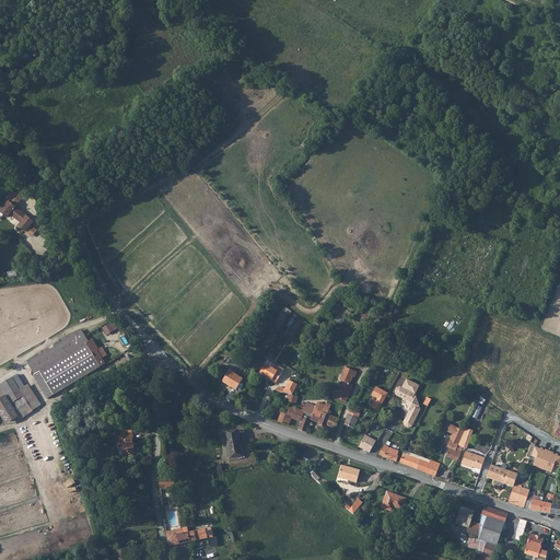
[(307,151),(324,132),(319,129),(310,140),(306,138),(301,146),(307,151)]
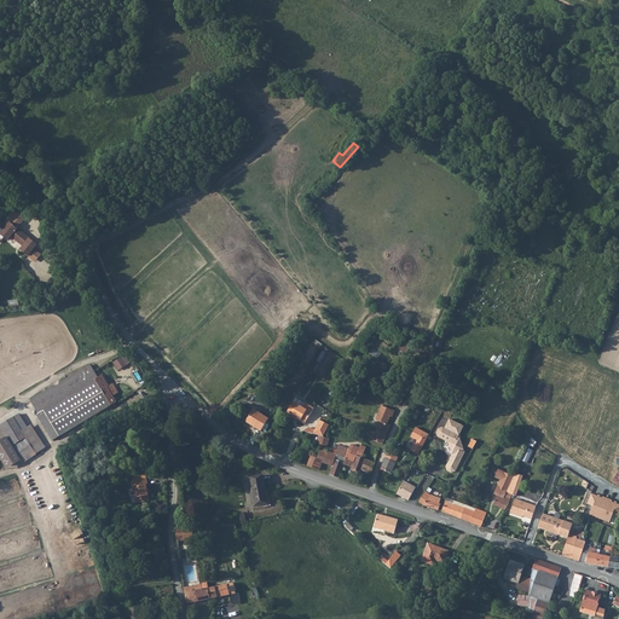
[(18,212),(0,232),(0,233),(9,241),(11,237),(23,247),(19,249),(28,256),(38,244),(18,227),(27,218),(18,212)]
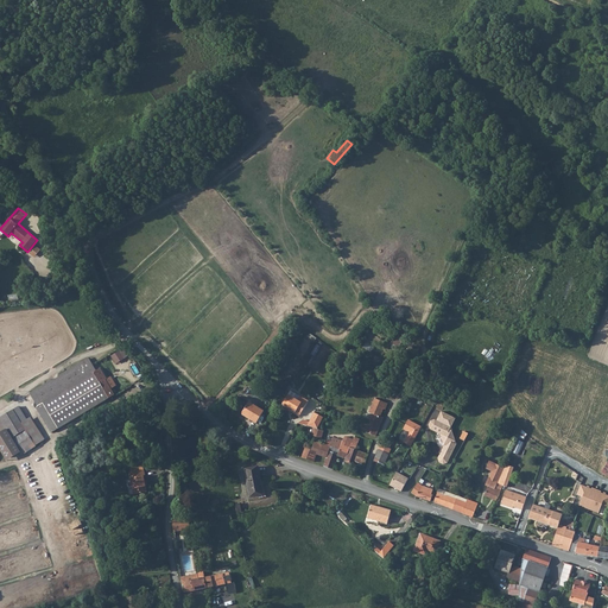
[(391,346),(398,350),(404,339),(397,334),(391,346)]
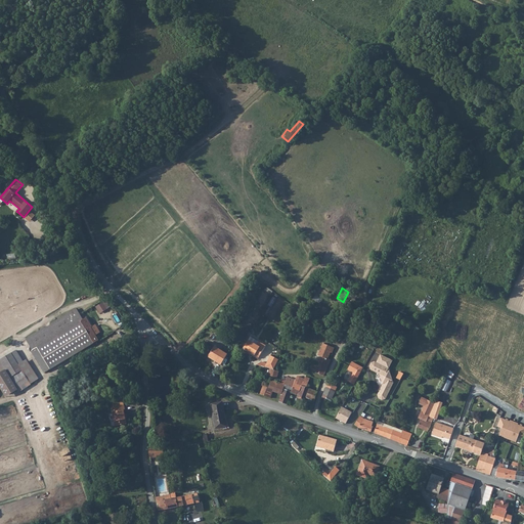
[(96,307),(100,314),(108,309),(103,302),(96,307)]
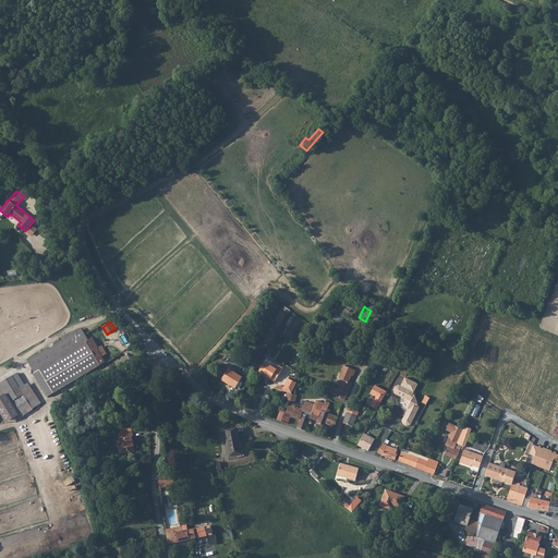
[(47,349),(26,361),(34,373),(33,374),(47,397),(106,362),(97,349),(98,348),(93,338),(88,340),(81,328),(55,344),(55,346),(48,349),(47,349)]
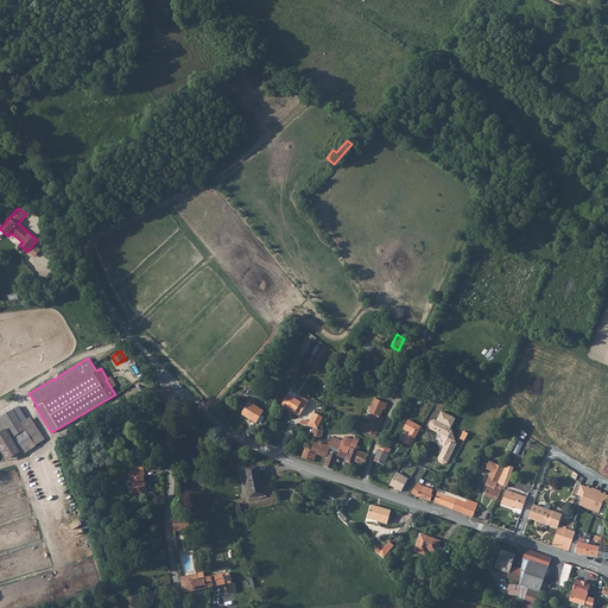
[(302,396),(298,400),(291,396),(289,400),(286,399),(284,404),(293,410),(304,397),(302,396)]
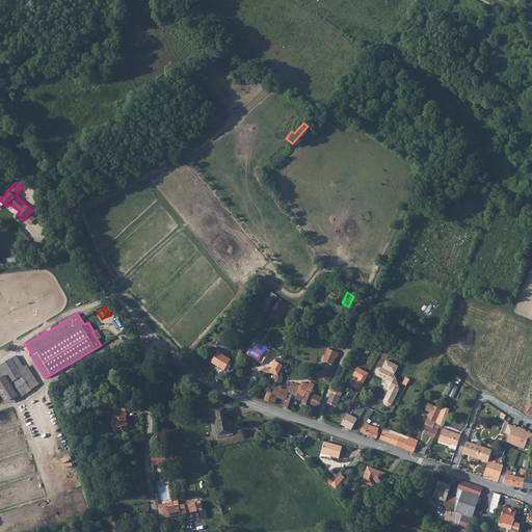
[(262,364),(270,350),(266,347),(257,358),(256,360),(262,364)]
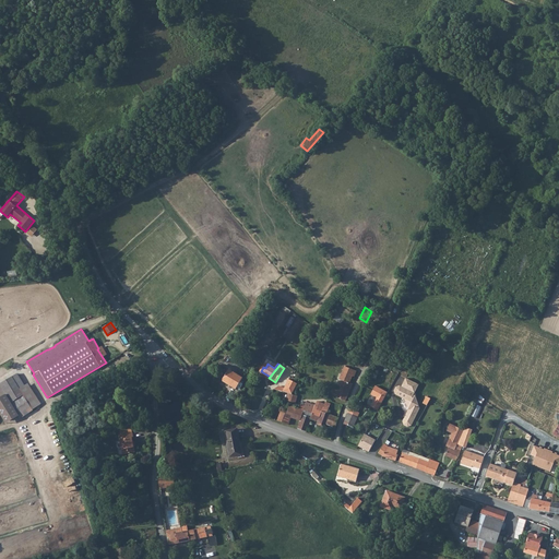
[(347,373),(349,369),(345,367),(341,377),(342,380),(344,381),(349,383),(353,376),(347,373)]
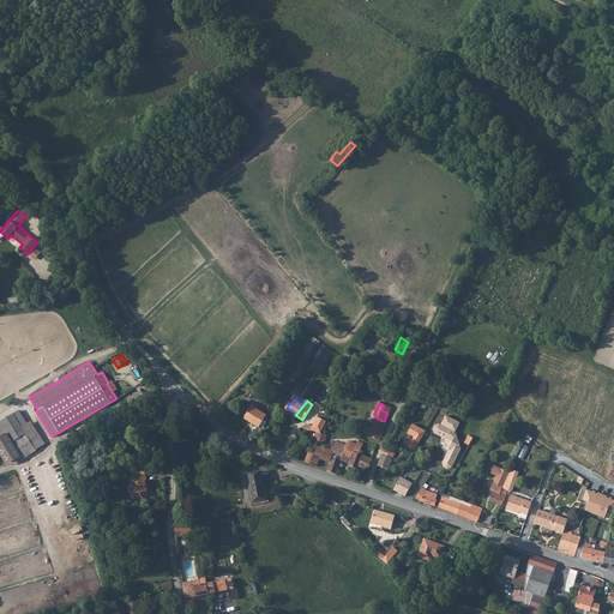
[(246,419),(254,407),(252,405),(245,419),(246,419)]
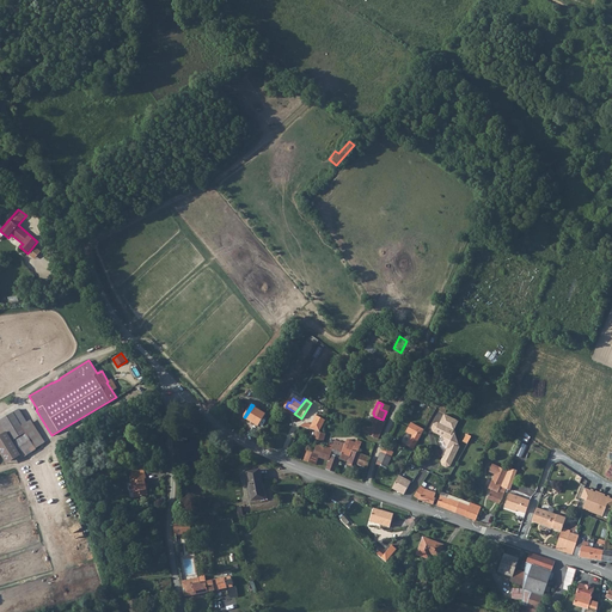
[(255,423),(263,410),(254,405),(245,417),(255,423)]
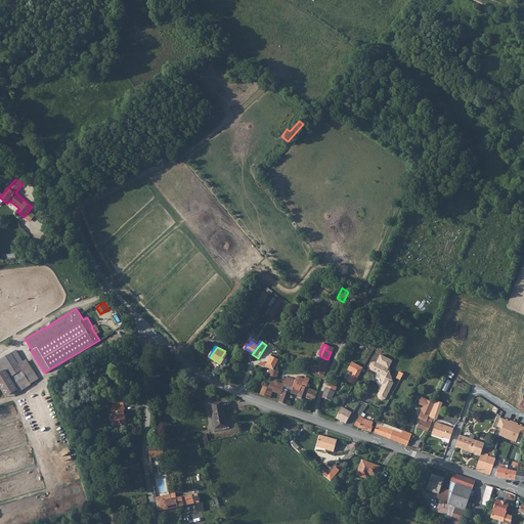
[(18,390),(33,382),(24,367),(26,366),(15,349),(0,357),(0,360),(9,376),(18,390)]
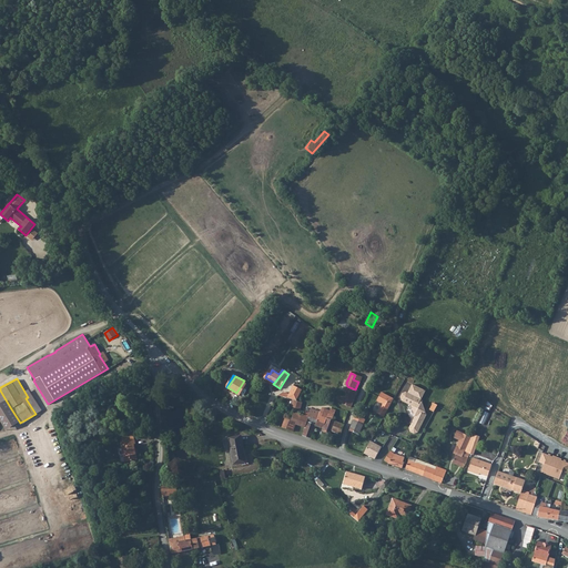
[(244,381),(236,393),(241,395),(247,383),(244,381)]
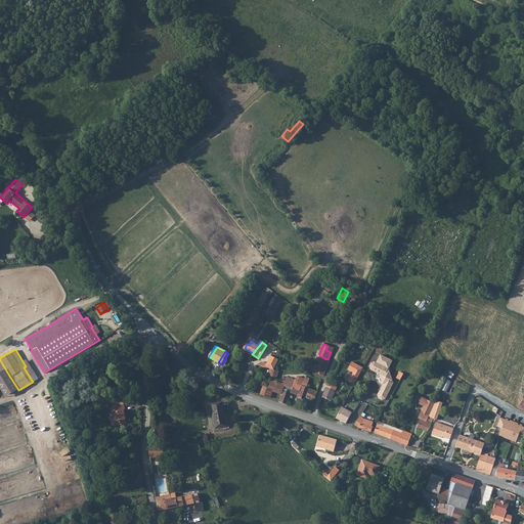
[(369,366),(370,369),(380,374),(383,384),(377,395),(379,398),(382,400),(385,399),(393,383),(388,368),(392,360),(380,354),(376,362),(375,361),(370,362),(369,366)]
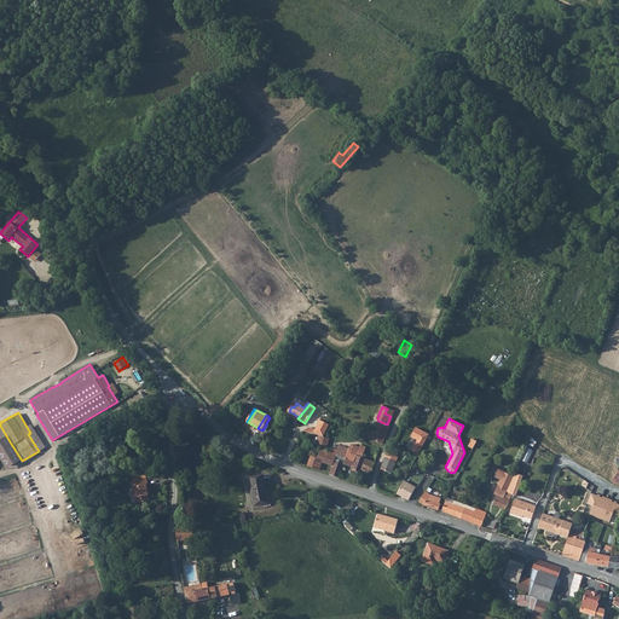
[(330,423),(319,420),(316,429),(313,434),(320,435),(324,437),(330,423)]
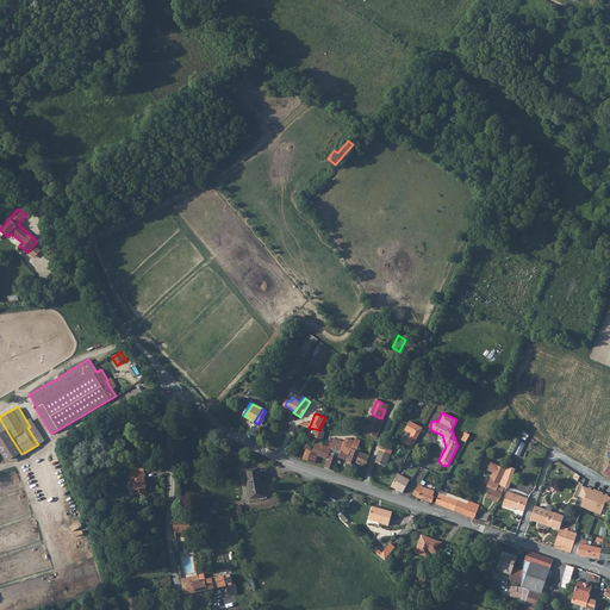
[(365,422),(362,428),(362,429),(368,431),(367,434),(378,437),(381,427),(385,419),(381,418),(375,416),(371,425),(365,422)]
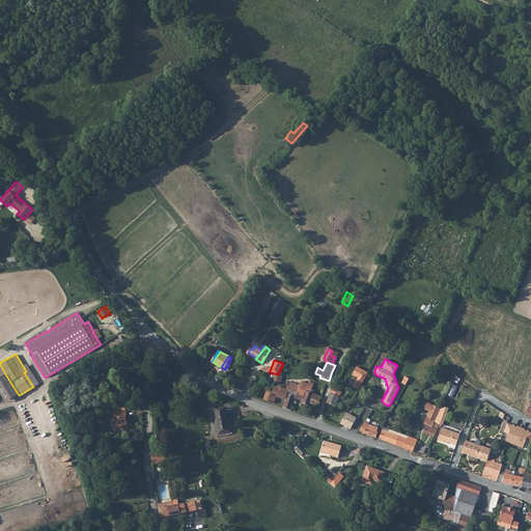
[(356,384),(354,388),(358,390),(367,373),(356,367),(352,375),(356,378),(357,376),(358,378),(355,383),(356,384)]
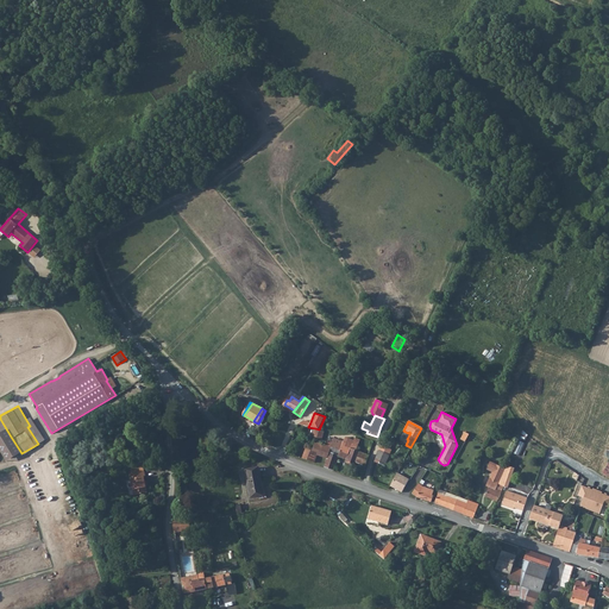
[(5,428),(0,431),(0,451),(5,460),(19,452),(5,428)]
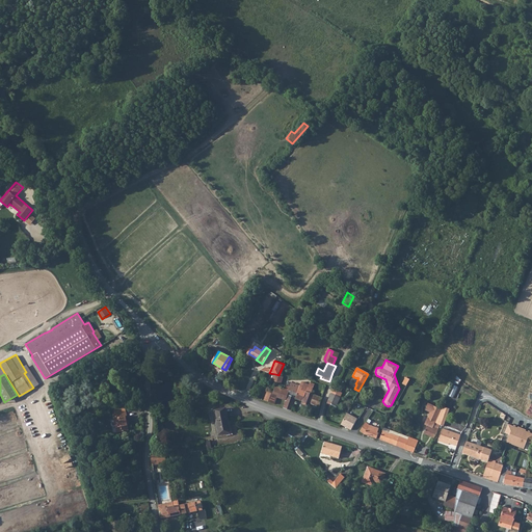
[(278,375),(275,374),(272,380),(282,383),(284,377),(278,375)]
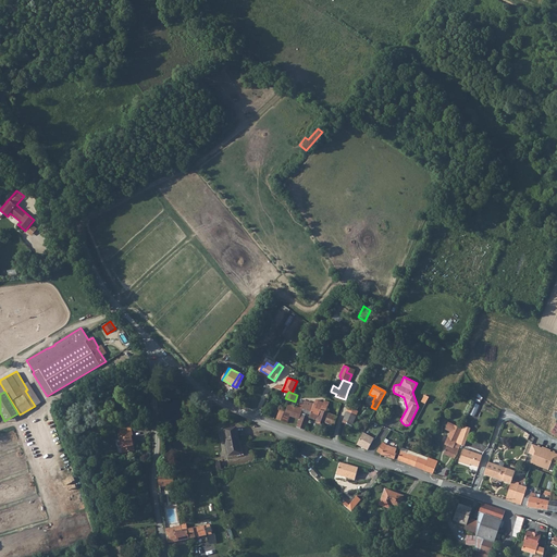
[(275,419),(288,423),(291,417),(299,420),(297,426),(306,430),(310,418),(317,420),(316,422),(324,425),(325,423),(334,425),(339,410),(338,410),(337,411),(329,408),(330,403),(322,399),(321,403),(317,400),(314,405),(307,401),(305,406),(298,403),(297,408),(287,405),(285,411),(280,409),(275,419)]
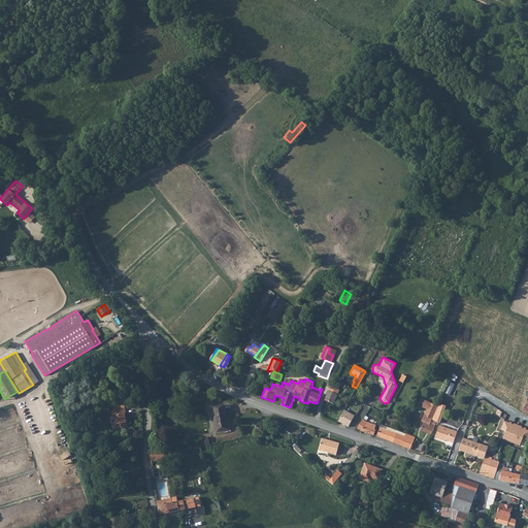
[(447,393),(451,395),(456,385),(451,383),(447,393)]
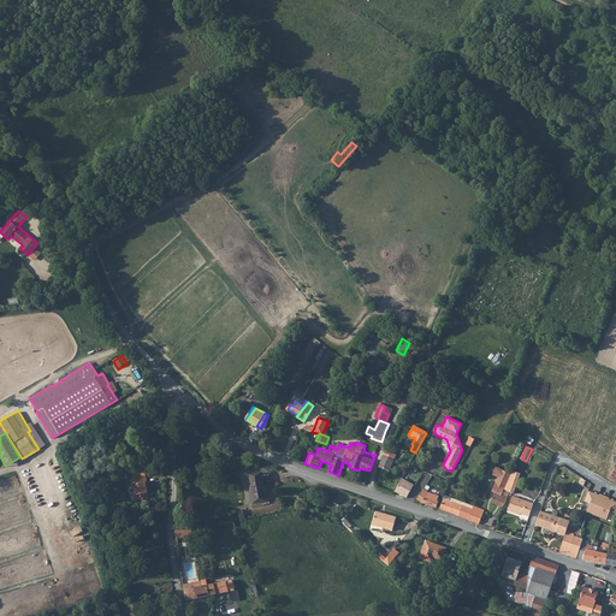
[(385,450),(384,456),(394,461),(396,455),(388,451),(385,450)]
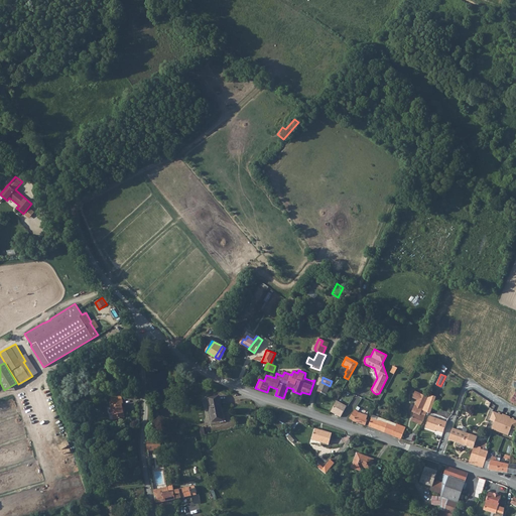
[(321,382),(317,391),(324,394),(326,395),(330,386),(321,382)]
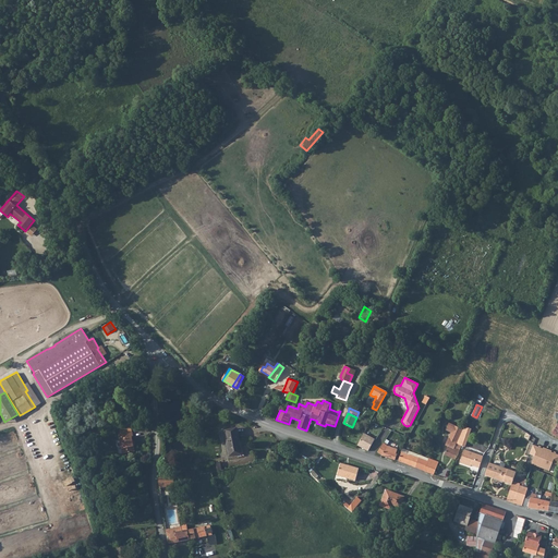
[(456,444),(462,429),(453,425),(451,431),(452,431),(449,438),(448,438),(445,446),(448,447),(444,455),(456,460),(460,450),(459,450),(461,446),(456,444)]
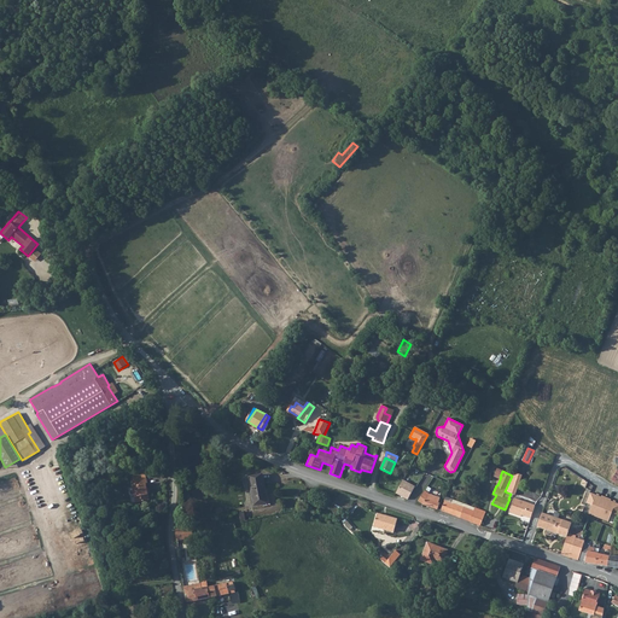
[(514,495),(522,476),(513,472),(512,476),(505,491),(511,494),(514,495)]
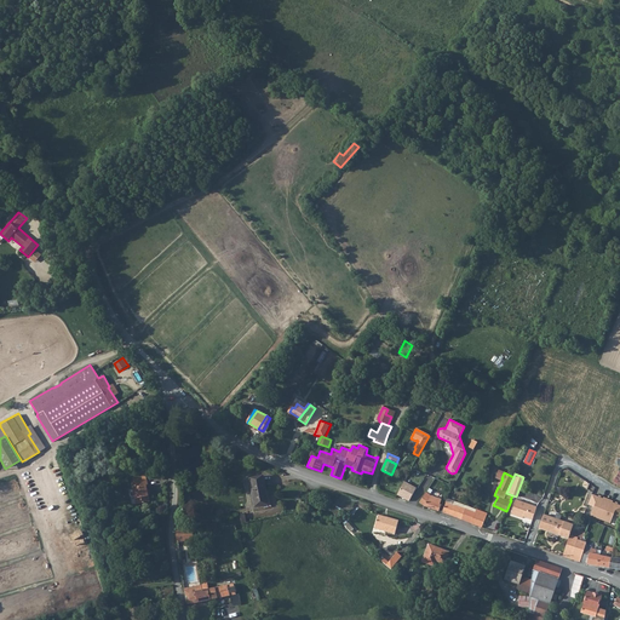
[(145,475),(132,477),(133,482),(131,483),(136,505),(150,503),(149,494),(150,494),(145,475)]
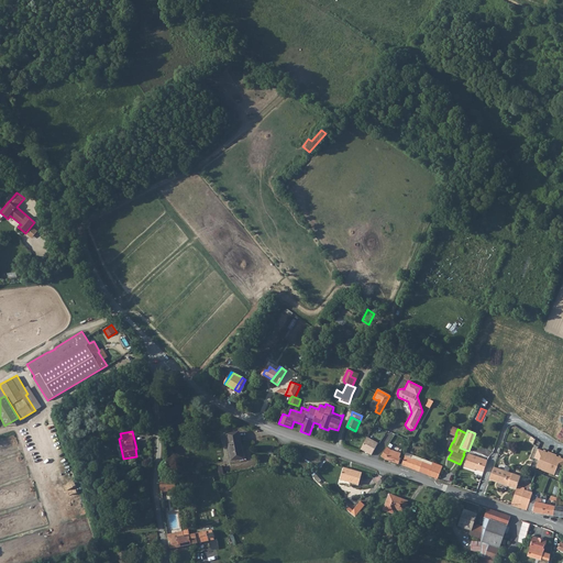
[(242,445),(240,431),(230,433),(228,433),(229,440),(228,440),(228,441),(229,441),(232,459),(240,457),(242,457),(240,445),(242,445)]
